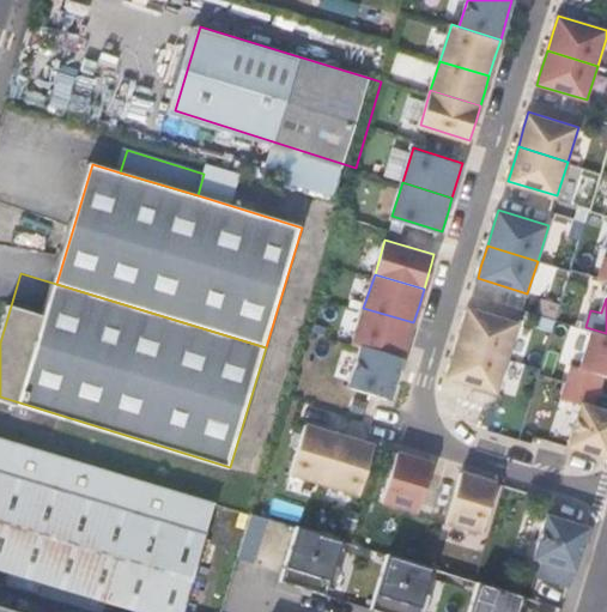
[(519,322),(468,307),(466,315),(459,341),(508,357),(519,322)]
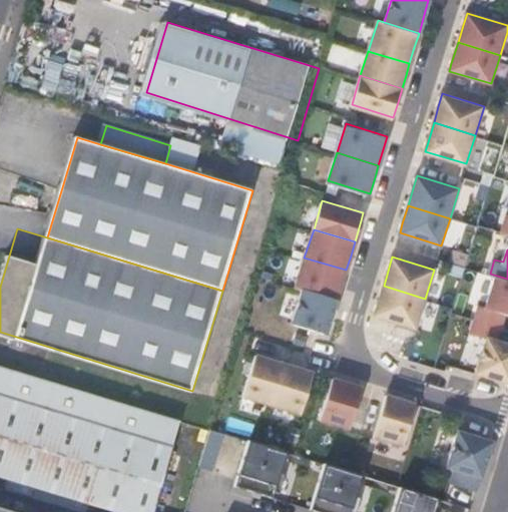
[(304,258),(296,287),(303,289),(337,299),(342,283),(346,270),(304,258)]
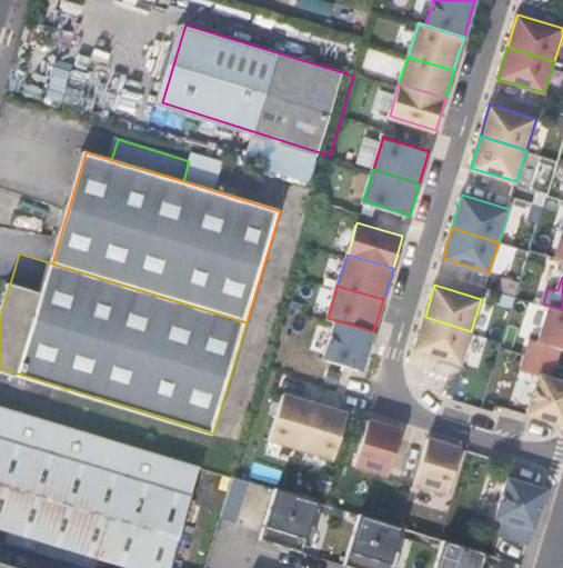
[(562,309),(551,306),(540,340),(533,338),(528,354),(558,362),(562,347),(562,309)]
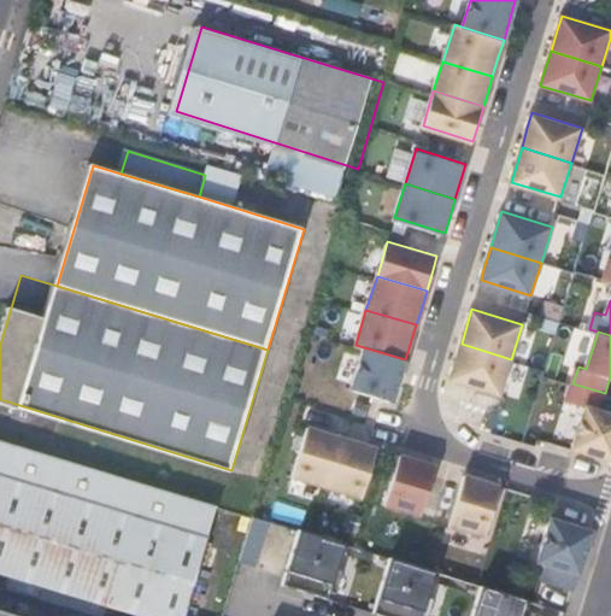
[(511,359),(462,344),(456,362),(450,379),(500,393),(511,359)]
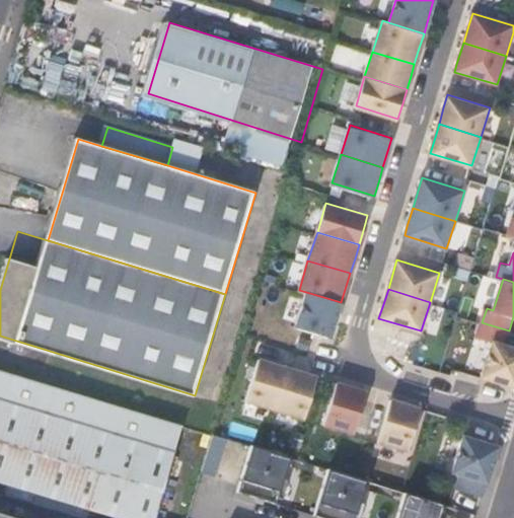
[(306,292),(296,326),(331,337),(337,316),(341,302),(306,292)]
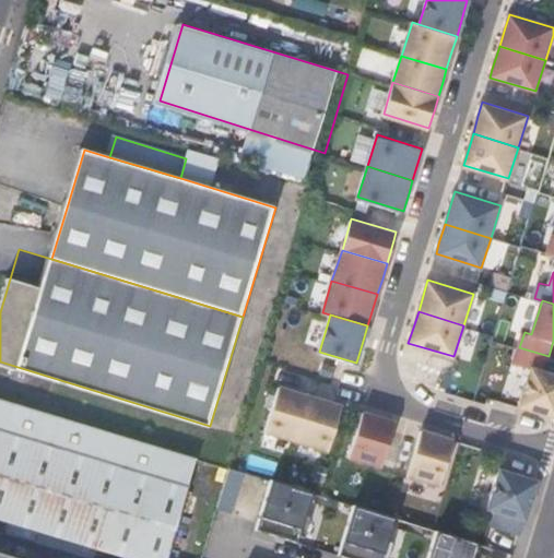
[(549,356),(519,347),(515,361),(532,367),(521,405),(553,416),(553,372),(544,370),(549,356)]
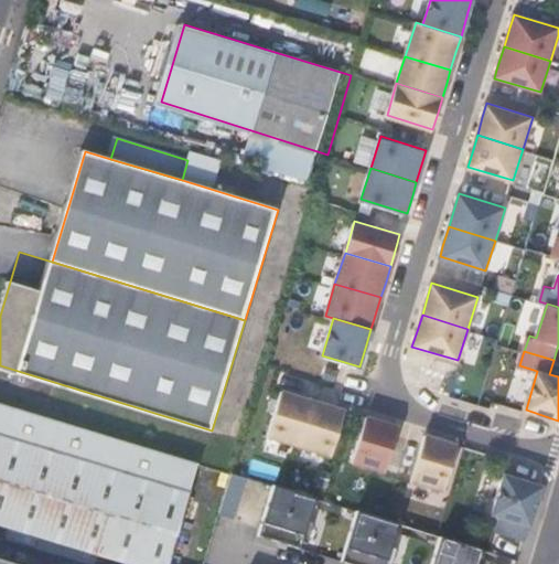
[(300,445),(314,400),(298,395),(282,390),(268,436),(300,445)]
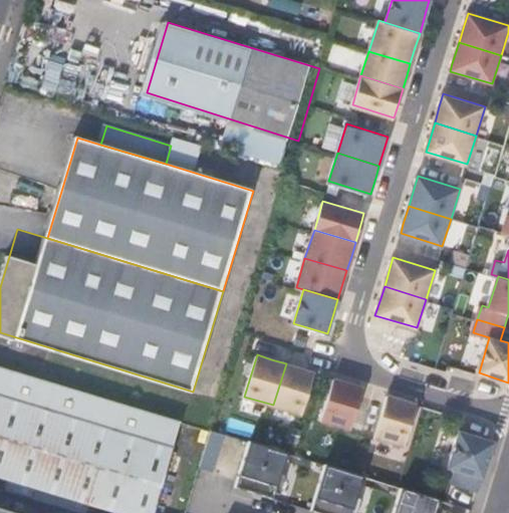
[(301,368),(286,363),(273,405),(302,413),(314,372),(301,368)]
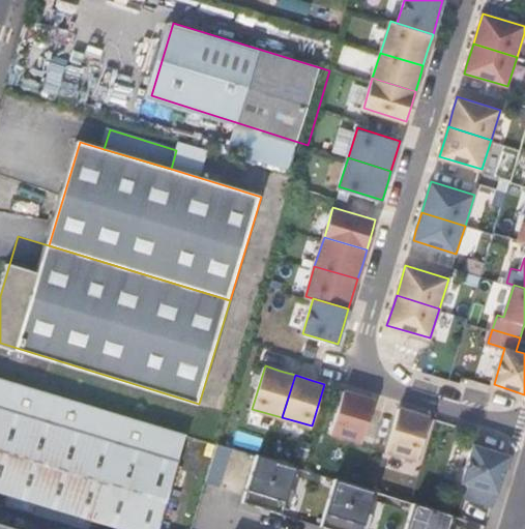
[(355,393),(344,390),(332,433),(362,442),(375,400),(355,393)]
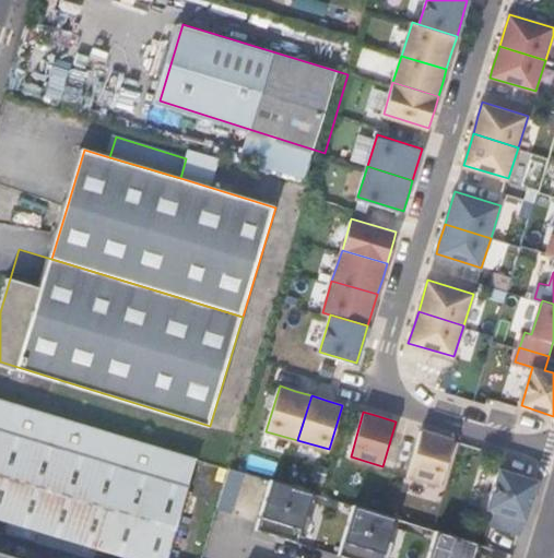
[(436,434),(423,429),(409,474),(440,484),(455,439),(436,434)]
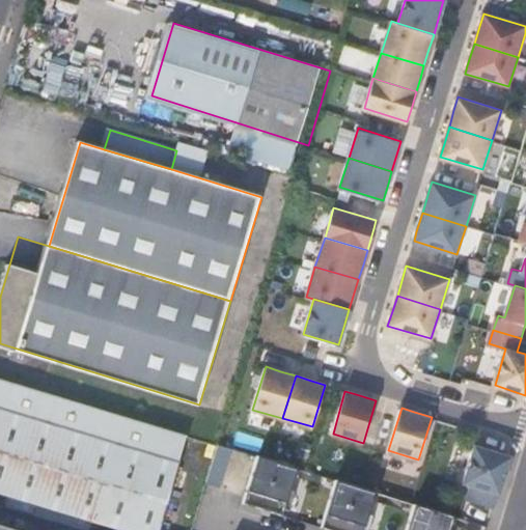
[(0,491),(15,496),(42,504),(126,529),(160,529),(181,466),(0,409),(0,491)]
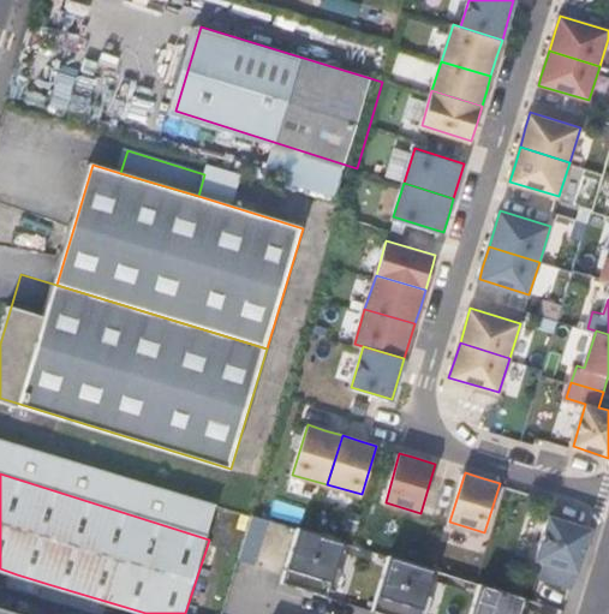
[(435,517),(434,519),(448,524),(449,522),(458,495),(443,490),(435,517)]
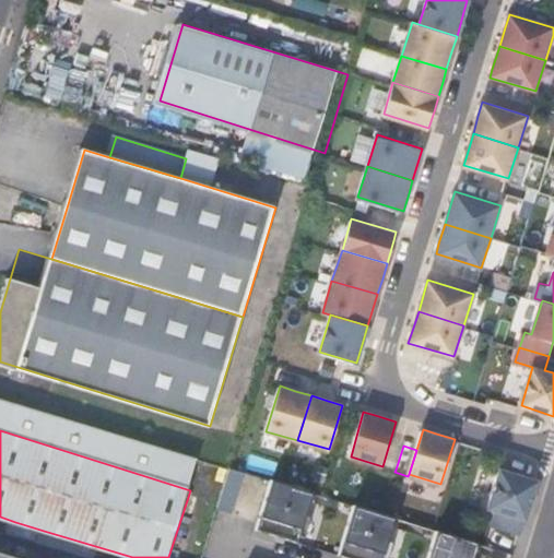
[(224,506),(238,509),(249,470),(235,466),(224,506)]
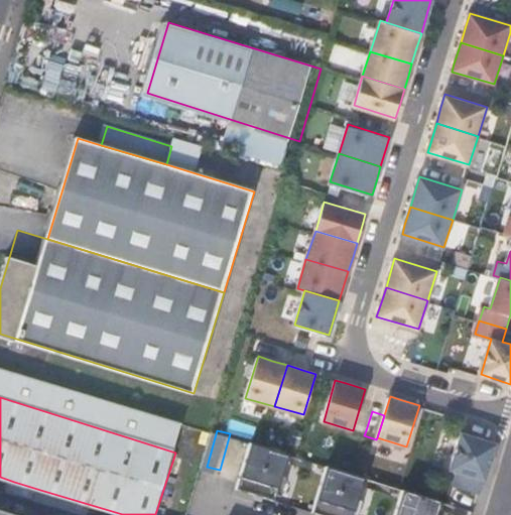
[(496,442),(462,431),(452,469),(460,472),(457,485),(481,493),(496,442)]
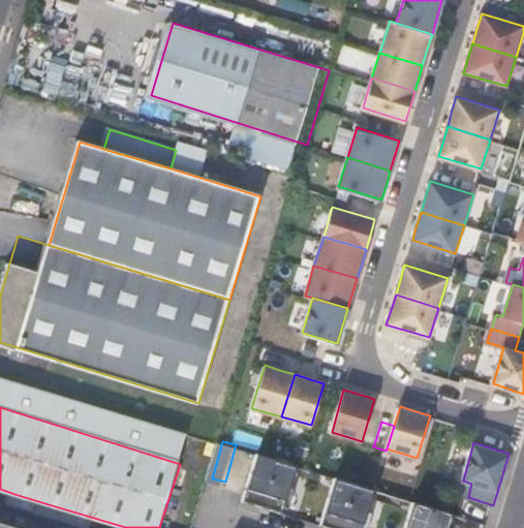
[(281,511),(296,465),(257,454),(243,500),(281,511)]
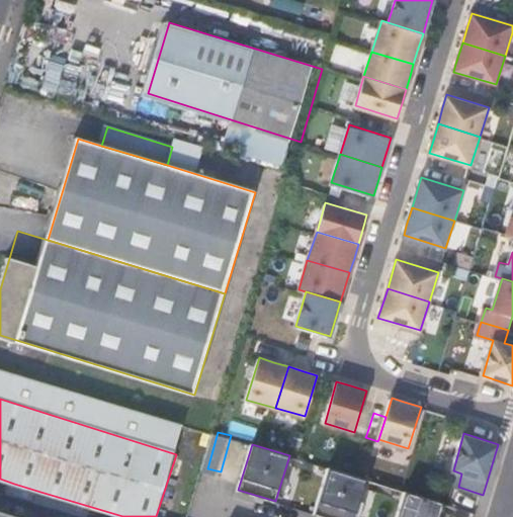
[(354,516),(366,479),(329,467),(315,513),(327,516),(354,516)]
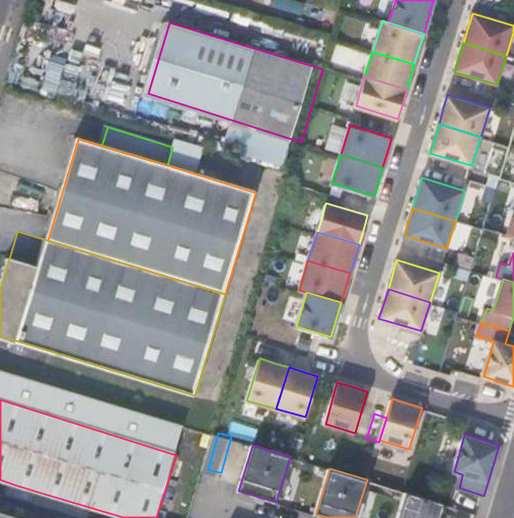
[(37,506),(41,493),(14,485),(11,499),(37,506)]
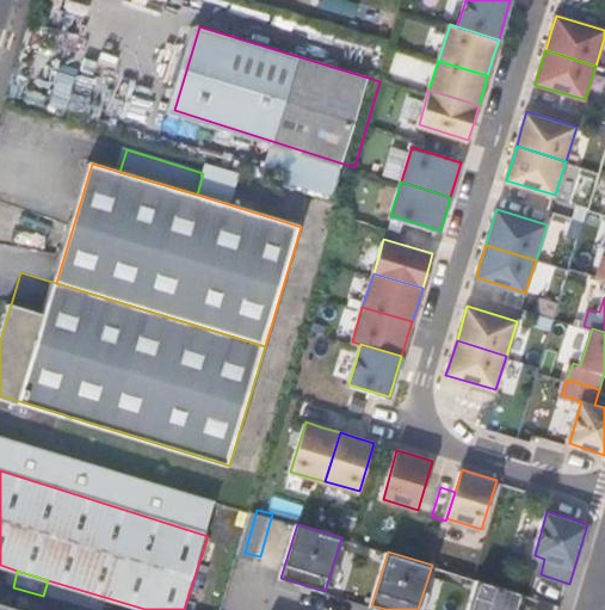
[(517,609),(523,592),(479,579),(468,609),(517,609)]
